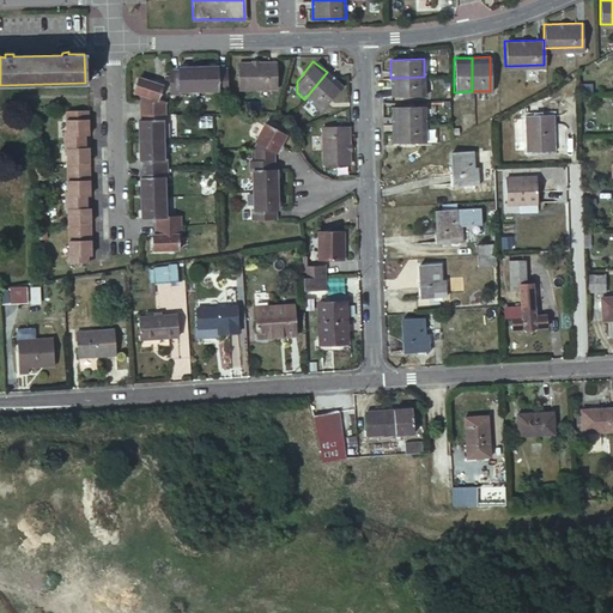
[(238,62),(240,87),(277,86),(277,62),(238,62)]
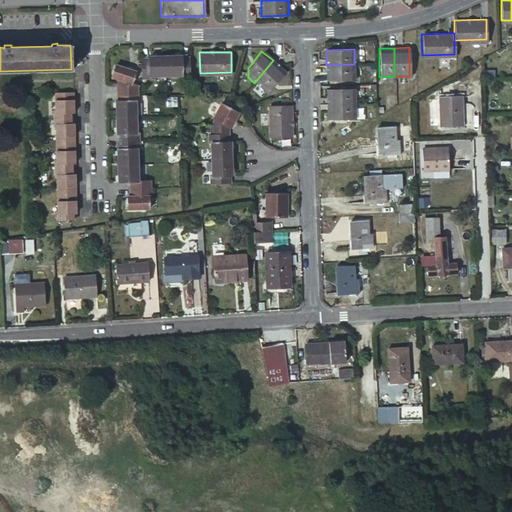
[(165,54),(166,76),(180,76),(180,78),(188,77),(187,58),(187,56),(180,56),(180,53),(165,54)]
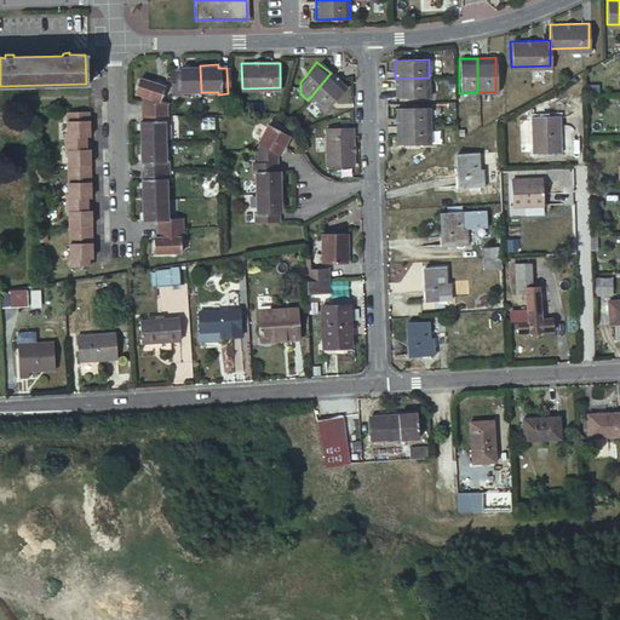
[(201,92),(200,65),(182,65),(182,69),(173,69),(173,86),(173,96),(183,95),(183,92),(201,92)]
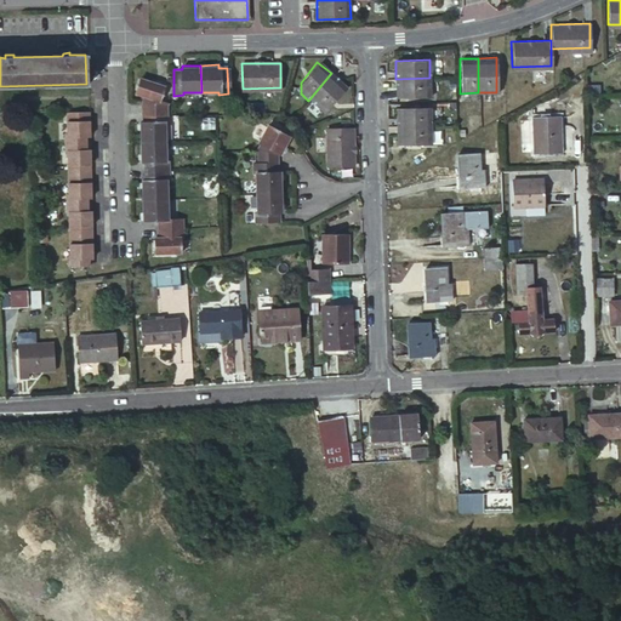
[(345,84),(331,73),(308,101),(323,113),(345,84)]
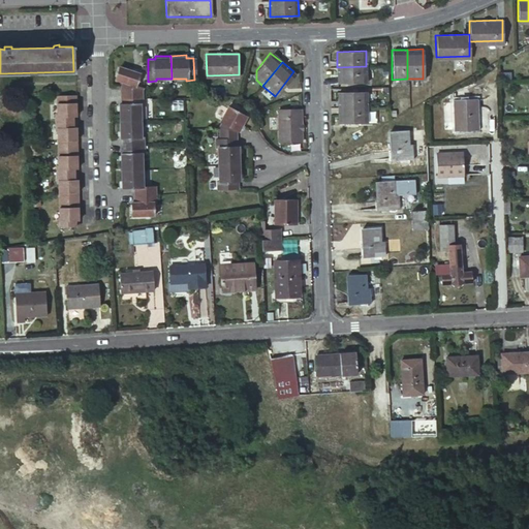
[(337,67),(338,82),(367,82),(366,66),(337,67)]
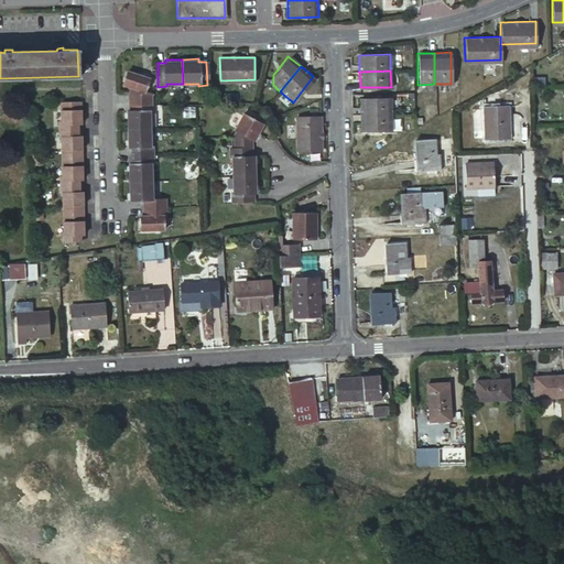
[(132,99),(132,106),(155,105),(155,96),(155,94),(149,93),(151,78),(128,75),(125,91),(133,94),(132,99)]
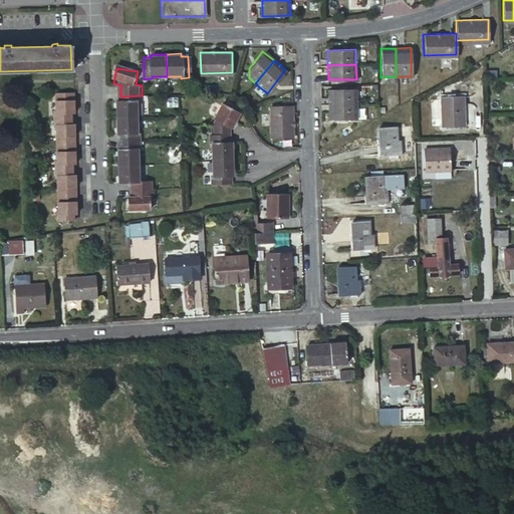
[(328,90),(329,105),(356,104),(356,89),(328,90)]
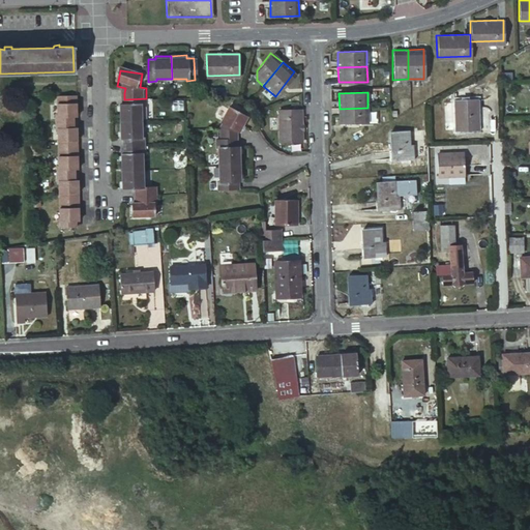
[(58,227),(76,227),(76,221),(79,221),(78,180),(75,180),(74,169),(77,169),(76,127),(72,127),(71,117),(75,117),(75,95),(55,96),(56,114),(54,114),(55,129),(57,129),(58,167),(56,168),(57,183),(58,182),(60,219),(58,219),(58,227)]
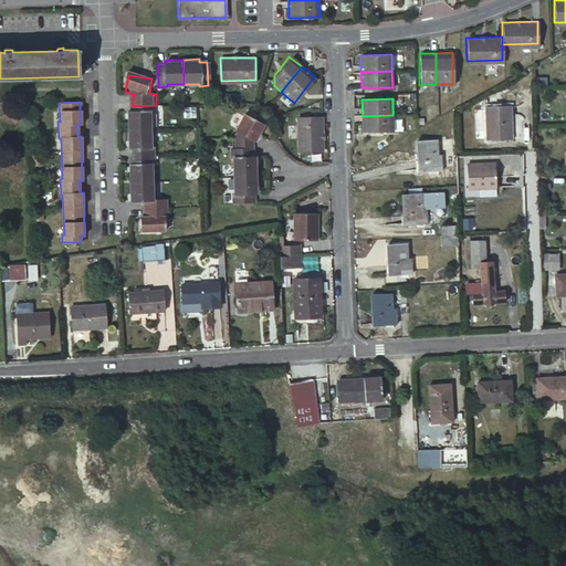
[(130,116),(132,133),(155,133),(154,116),(156,116),(156,105),(133,106),(133,116),(130,116)]
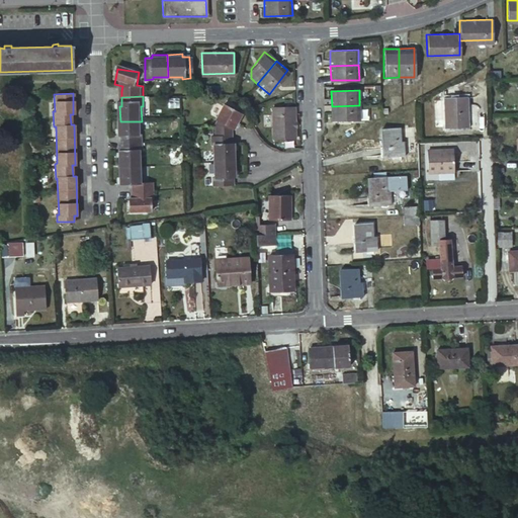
[(444,97),(445,128),(467,128),(467,96),(444,97)]
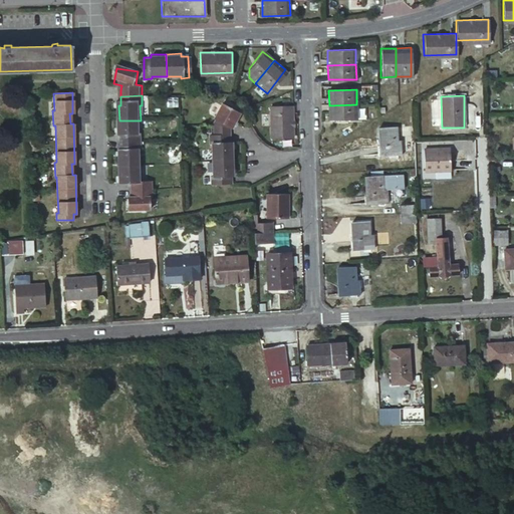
[(213,124),(213,136),(229,136),(229,126),(231,127),(239,112),(222,103),(214,118),(215,119),(213,124)]
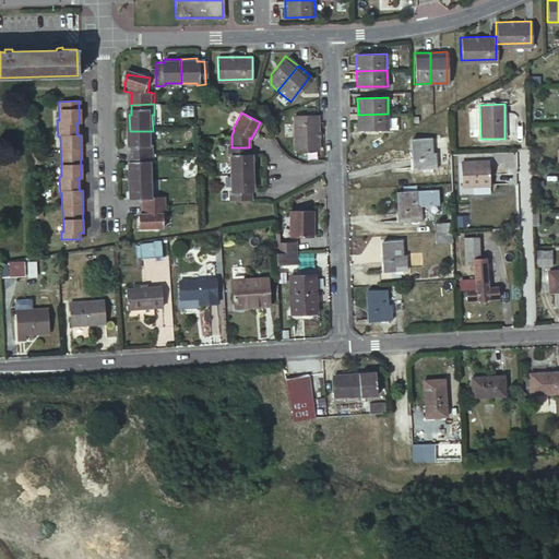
[(358,115),(358,131),(389,130),(388,114),(358,115)]
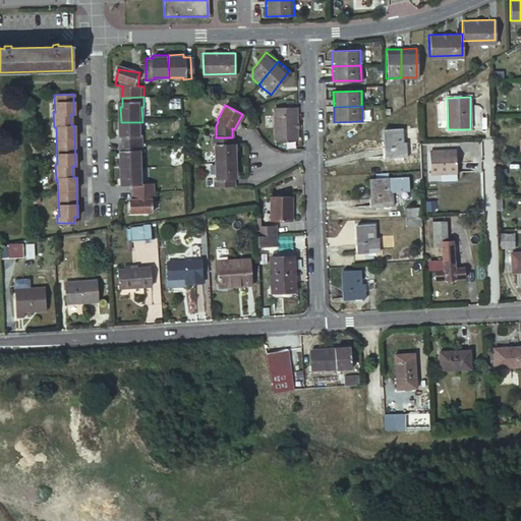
[(273,107),(274,139),(295,139),(294,107),(273,107)]
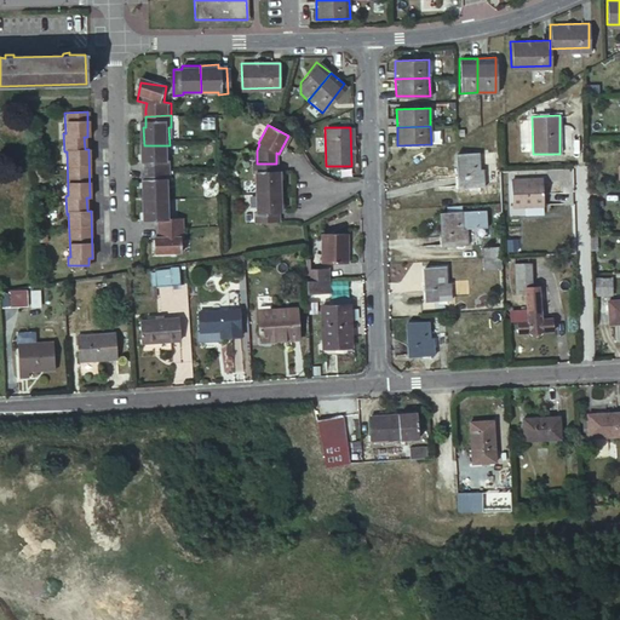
[(170,145),(144,145),(144,164),(147,164),(147,173),(172,172),(172,164),(170,164),(170,145)]
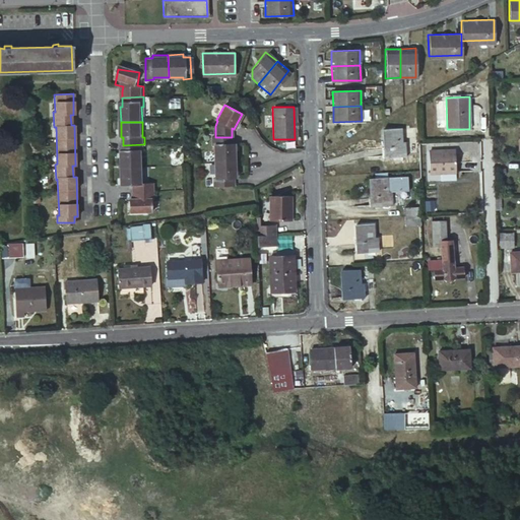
[(383,129),(384,156),(405,155),(405,142),(401,142),(401,128),(383,129)]
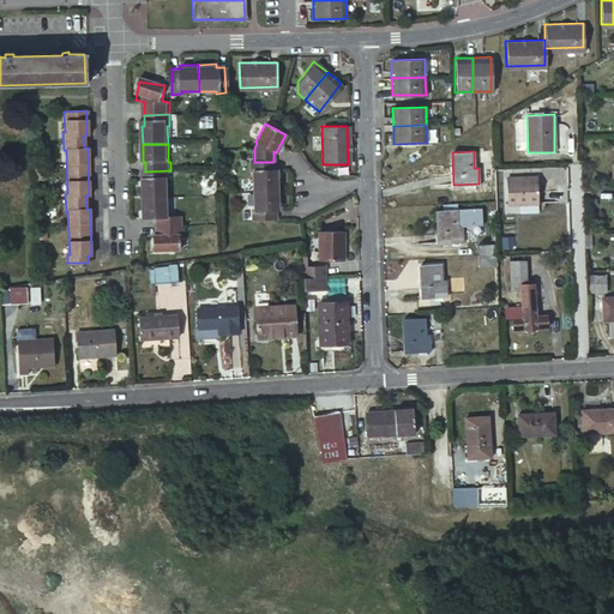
[(274,170),(274,162),(254,162),(250,162),(250,170),(252,170),(252,191),(276,191),(276,170),(274,170)]
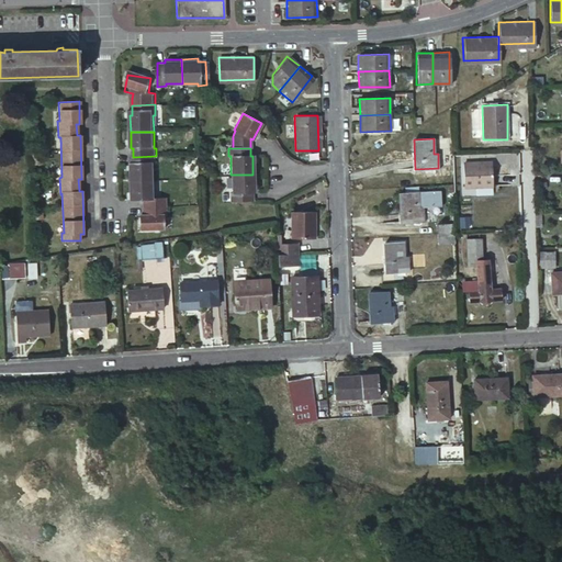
[(131,165),(132,182),(154,181),(154,165),(156,165),(156,156),(133,157),(133,165),(131,165)]
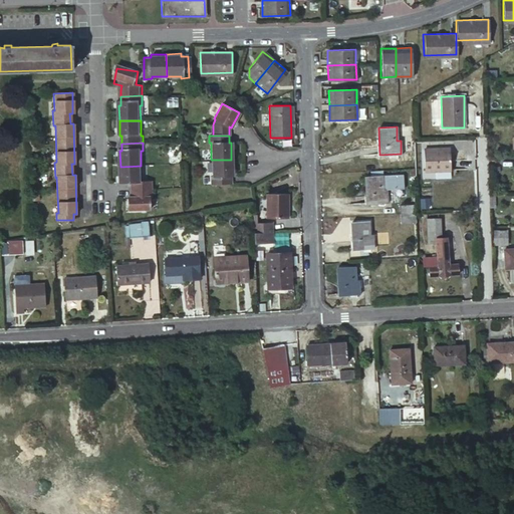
[(423,150),(424,170),(451,170),(450,149),(423,150)]
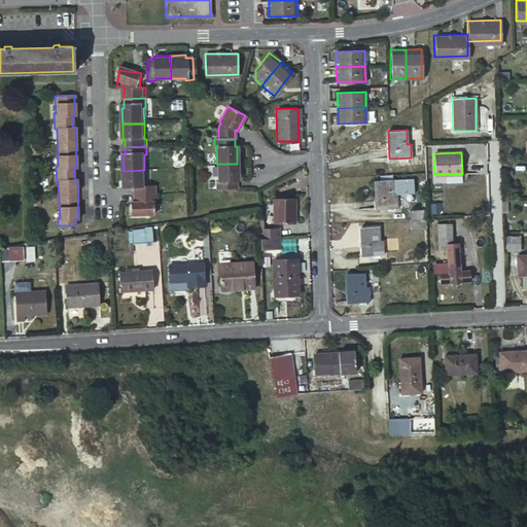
[(237,164),(216,164),(217,181),(215,181),(215,189),(236,189),(236,181),(238,181),(237,164)]
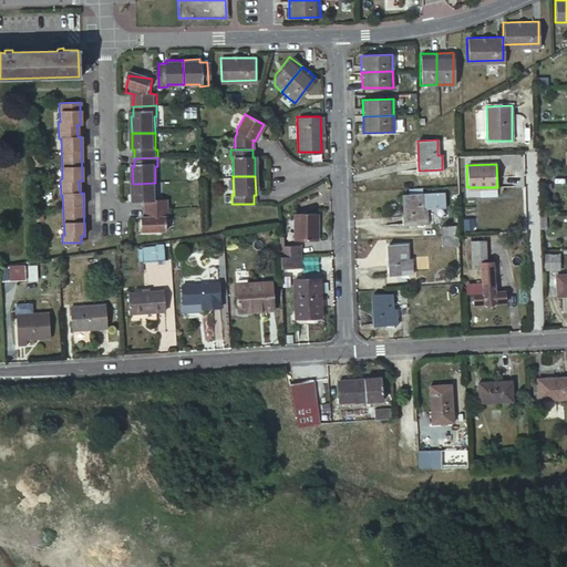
[(155,183),(133,184),(133,200),(146,200),(147,209),(169,208),(169,200),(156,200),(155,183)]
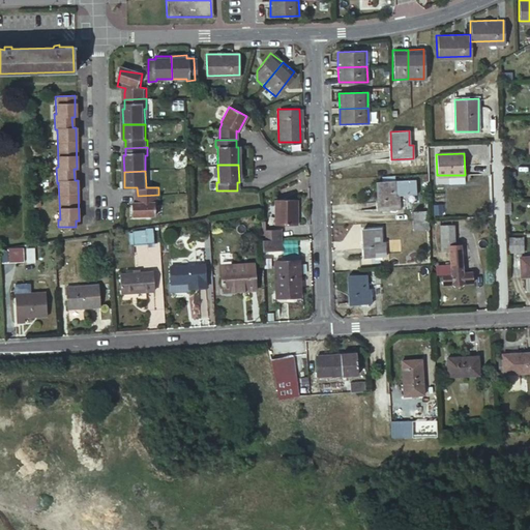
[(376,181),(378,211),(400,209),(399,195),(395,195),(394,180),(376,181)]
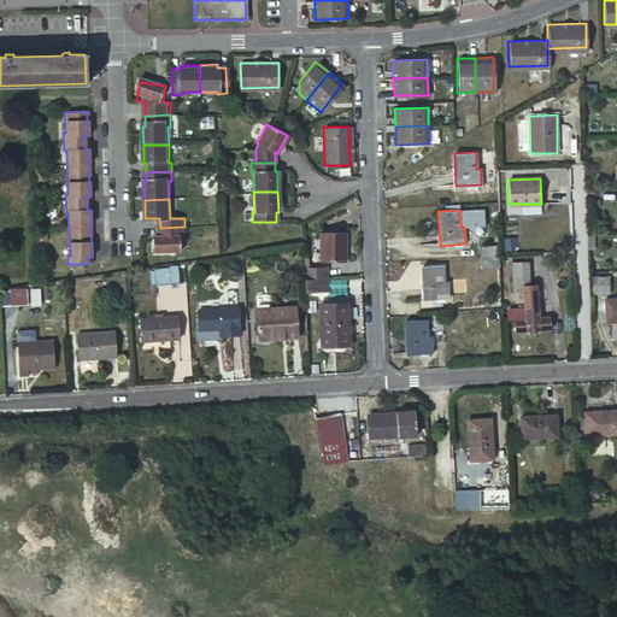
[(184,227),(160,228),(160,238),(157,238),(157,252),(182,252),(182,236),(184,236),(184,227)]
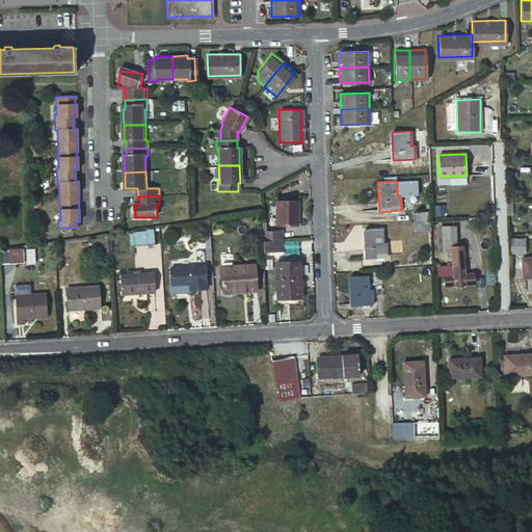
[(276,200),(276,224),(298,224),(297,200),(276,200)]
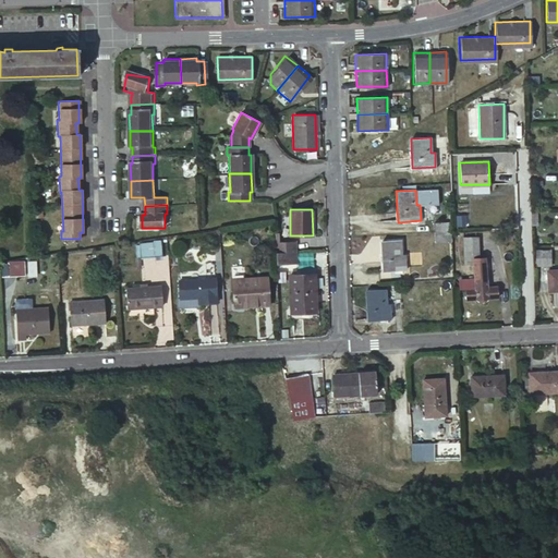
[(432,223),(433,233),(450,232),(449,222),(432,223)]
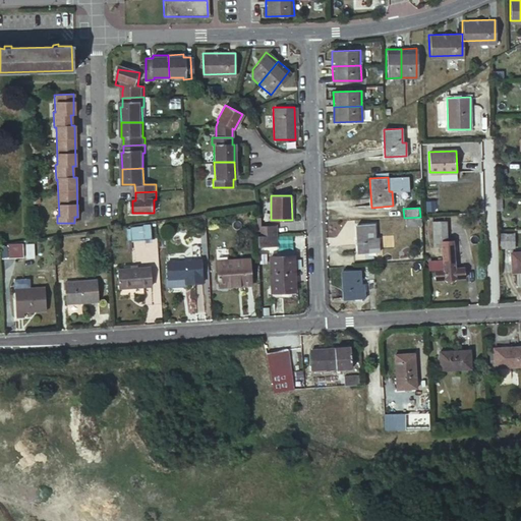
[(404,218),(404,227),(420,226),(420,217),(404,218)]
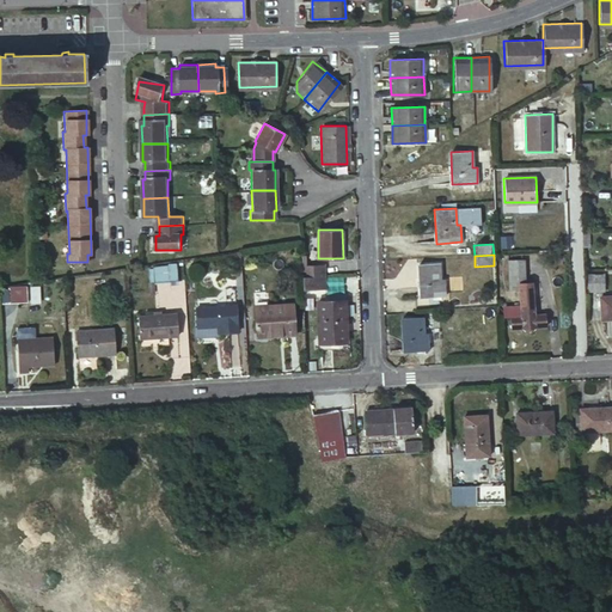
[(522,262),(506,262),(507,292),(518,292),(518,308),(503,308),(505,312),(501,312),(501,318),(508,318),(508,330),(519,330),(519,334),(522,335),(532,335),(534,331),(534,330),(543,329),(543,317),(532,317),(531,285),(524,286),(522,262)]
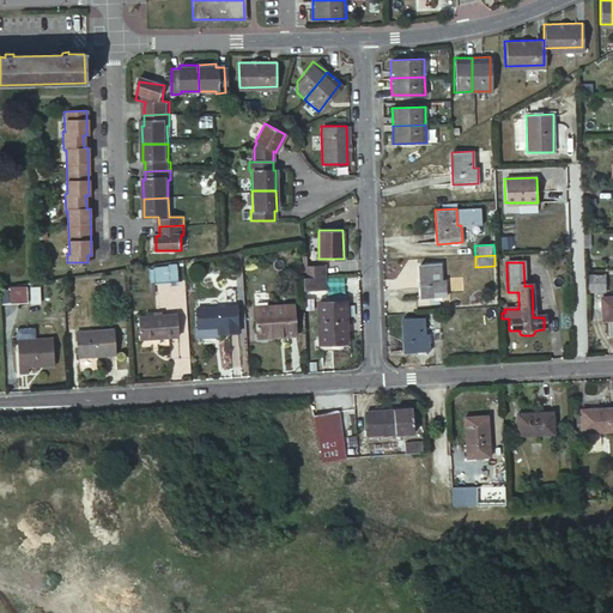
[(303,265),(303,277),(323,275),(323,263),(303,265)]
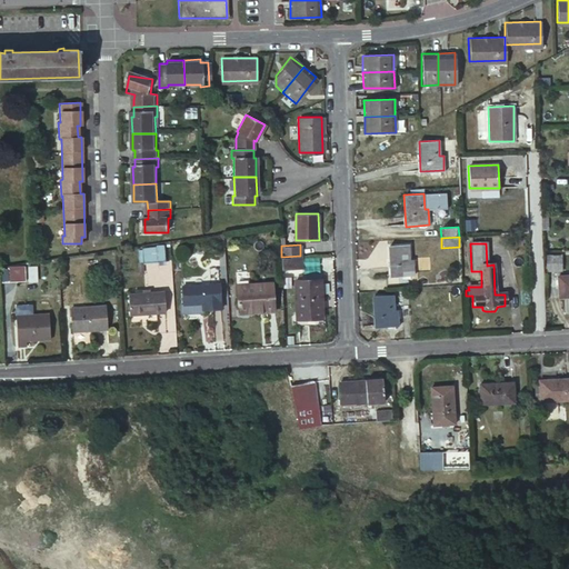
[(139,261),(165,261),(165,246),(139,246),(139,261)]
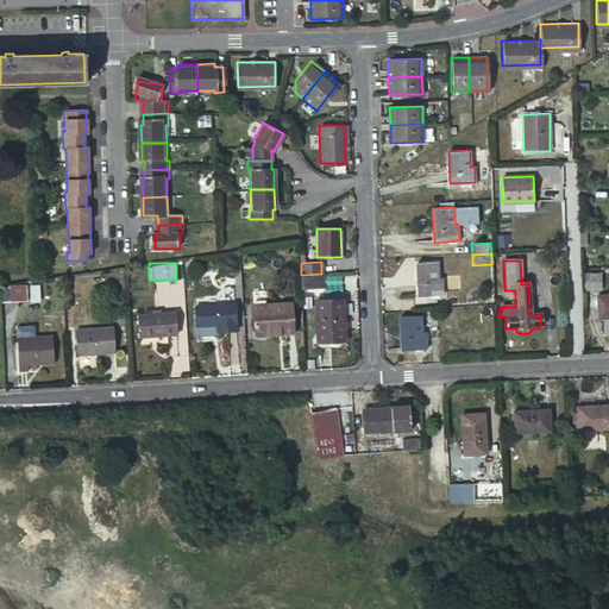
[(415,263),(416,297),(441,295),(440,280),(435,280),(435,263),(415,263)]
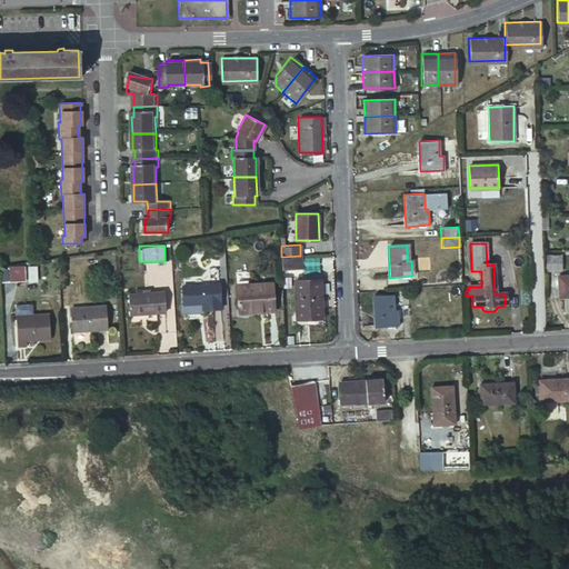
[(546,255),(547,271),(565,271),(565,255),(546,255)]
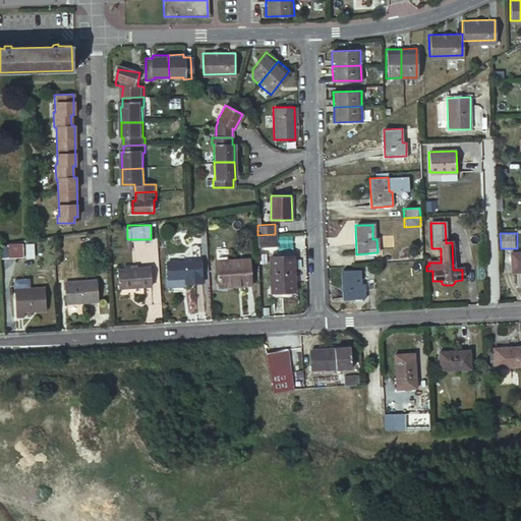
[(257,235),(258,245),(276,244),(275,234),(257,235)]
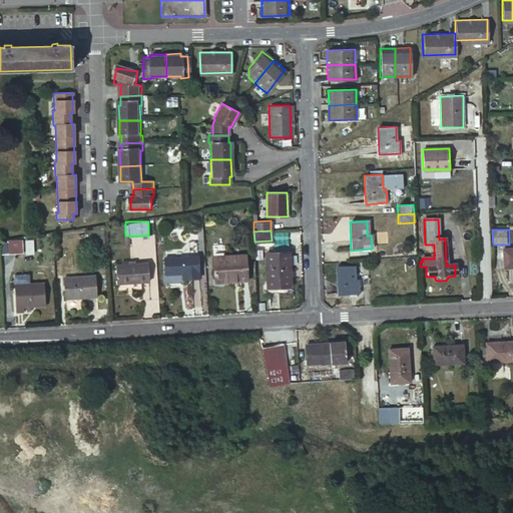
[(33,252),(34,238),(24,238),(23,252),(33,252)]
